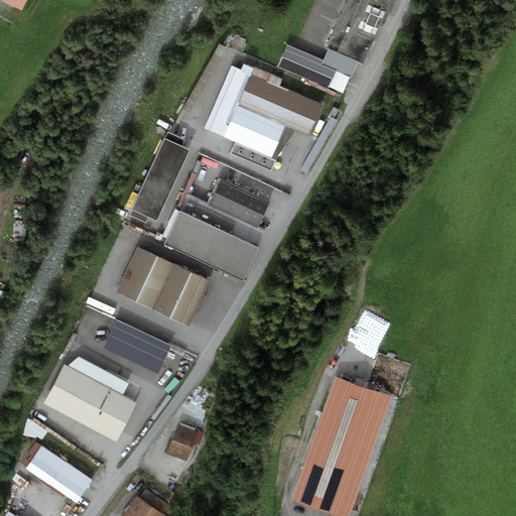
[(25,0),(4,0),(21,8),(25,0)]
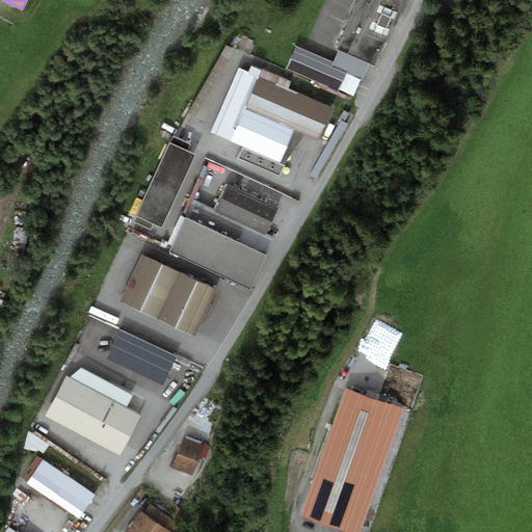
[(400,0),(360,0),(337,52),(368,65),(371,68),(400,0)]
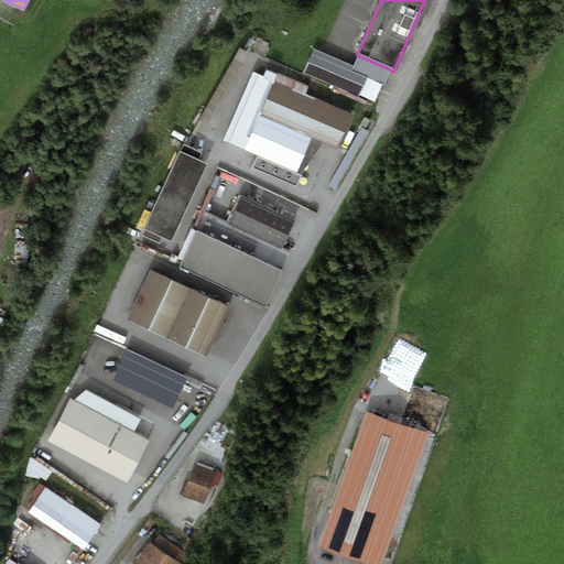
[(240,45),(198,117),(208,122),(250,51),(240,45)]
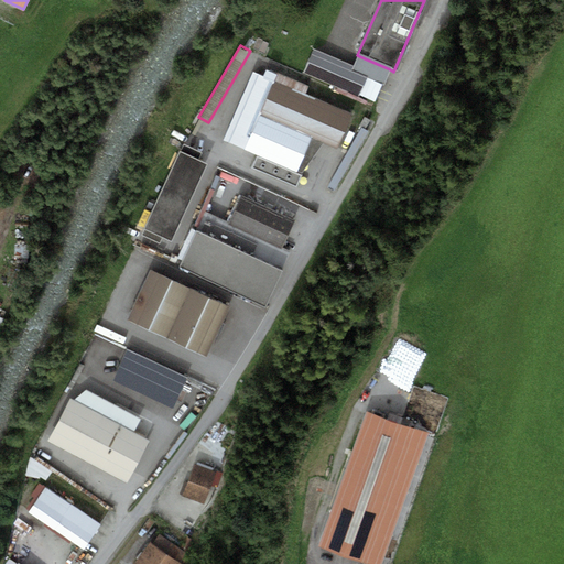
[(314,49),(303,73),(375,104),(383,85),(350,71),(353,65),(314,49)]
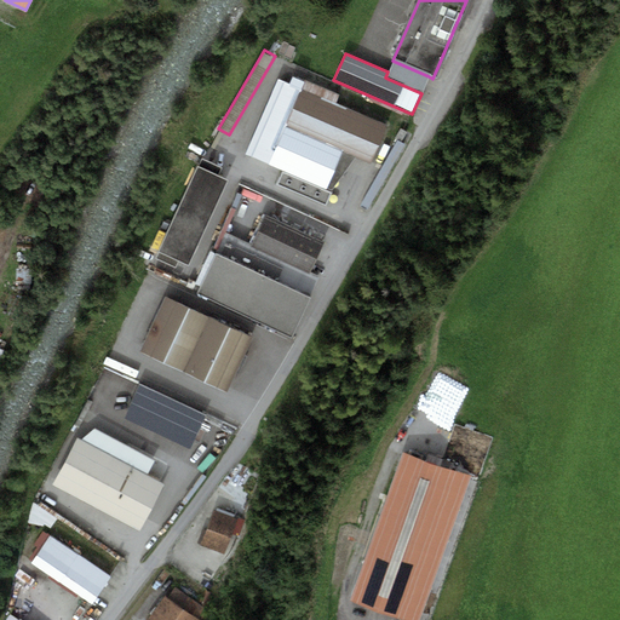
[(392,61),(388,72),(385,78),(422,93),(429,76),(392,61)]
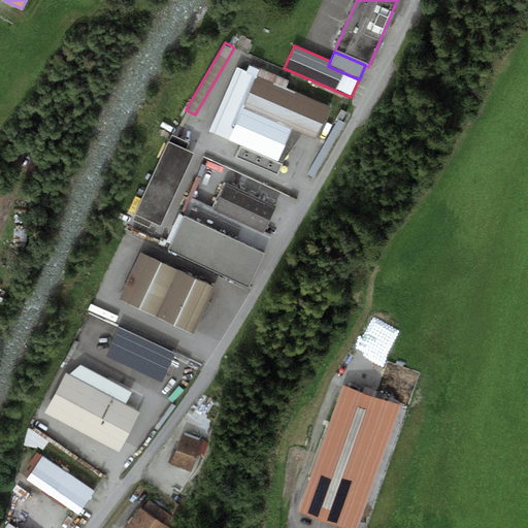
[(209,131),(229,139),(257,76),(237,68),(209,131)]
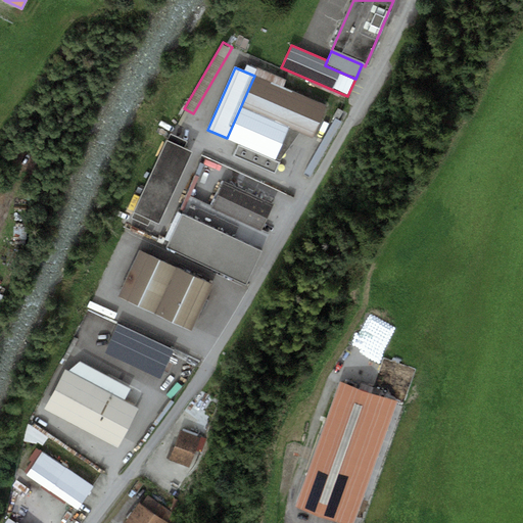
[(284,87),(254,76),(227,138),(256,151),(255,152),(238,145),(234,155),(274,172),(278,162),(260,154),(262,153),(280,160),(299,133),(313,138),(329,107),(284,87)]
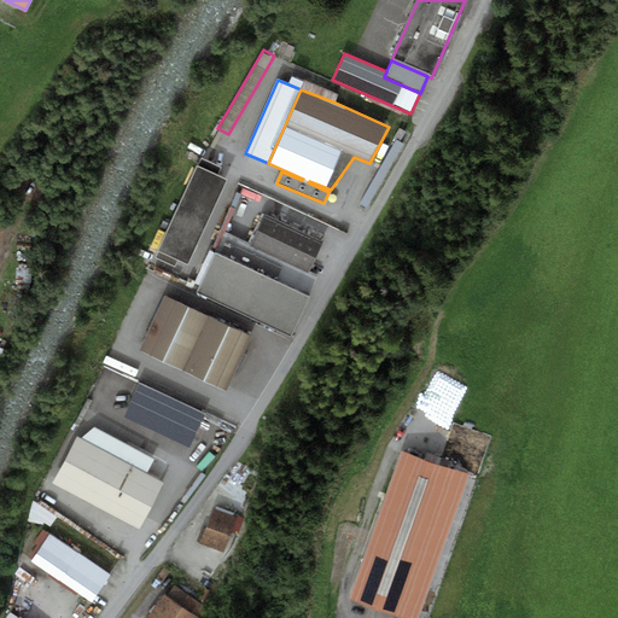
[(394,138),(396,139),(404,144),(410,134),(400,128),(394,138)]
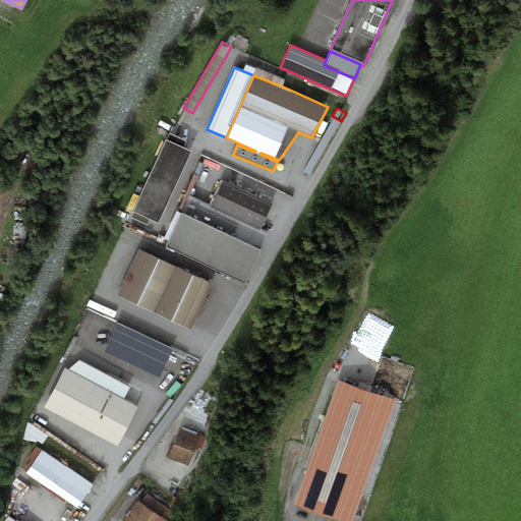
[(168,132),(165,138),(183,148),(186,140),(168,132)]
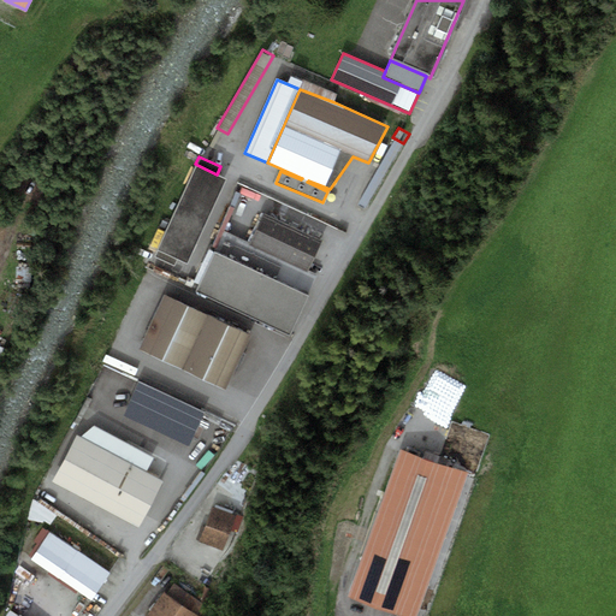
[(217,175),(195,164),(157,249),(178,259),(189,264),(227,178),(217,175)]
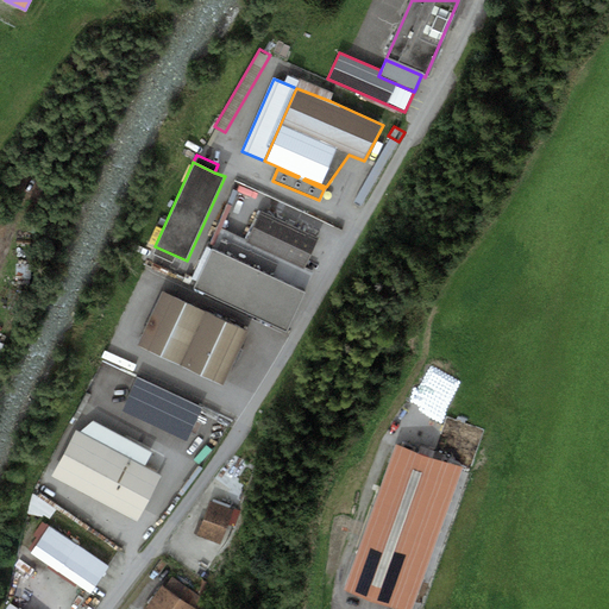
[(320,238),(262,211),(248,243),(306,269),(320,238)]
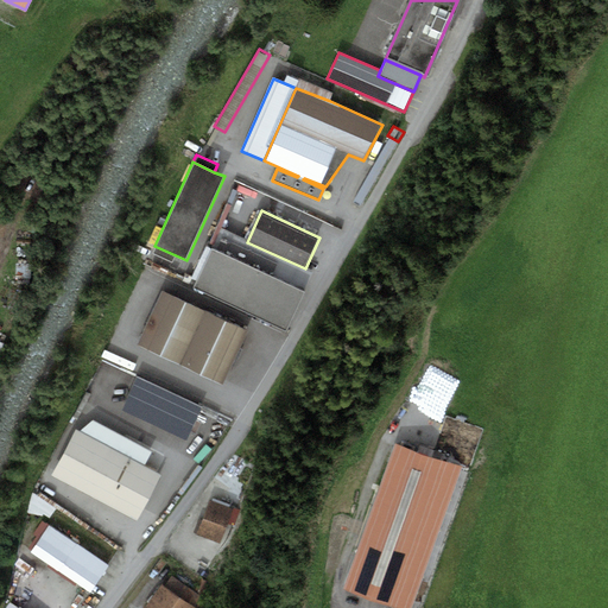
[(176,255),(154,246),(151,253),(172,263),(176,255)]
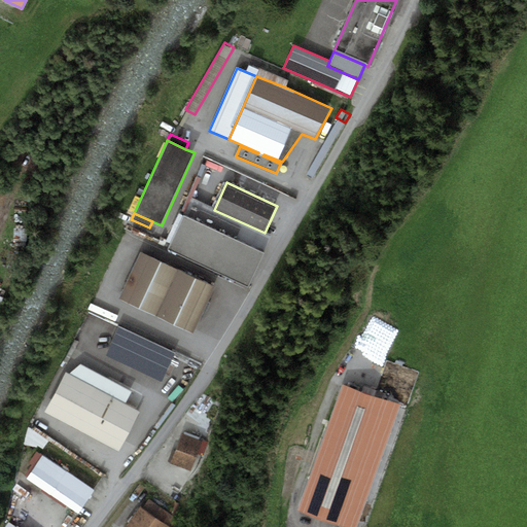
[(264,252),(184,214),(168,248),(247,286),(264,252)]
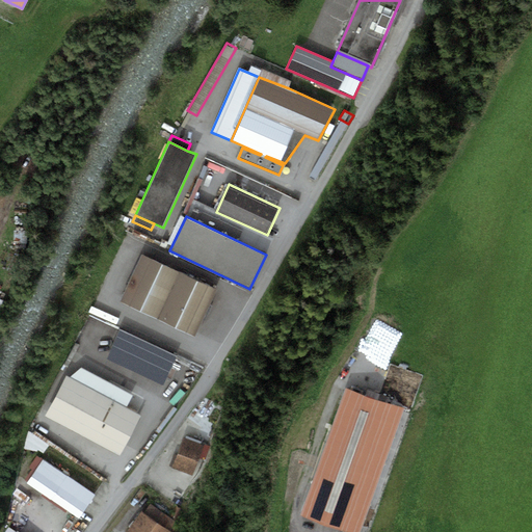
[(159,319),(181,273),(142,256),(121,301),(159,319)]
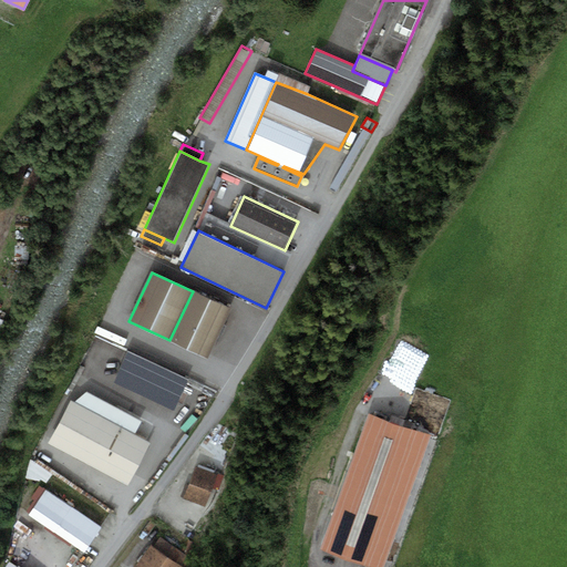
[(232,310),(193,291),(169,340),(209,358),(232,310)]
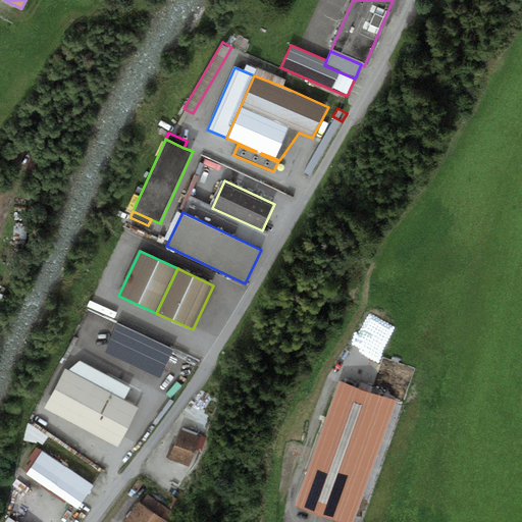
[(133,330),(126,345),(163,362),(170,348),(133,330)]
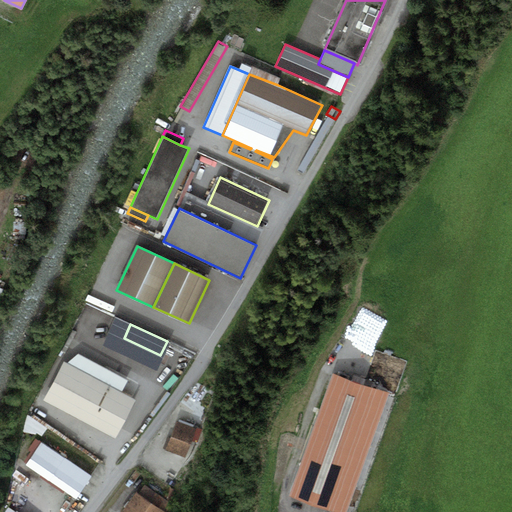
[(79,354),(67,362),(121,392),(127,380),(79,354)]
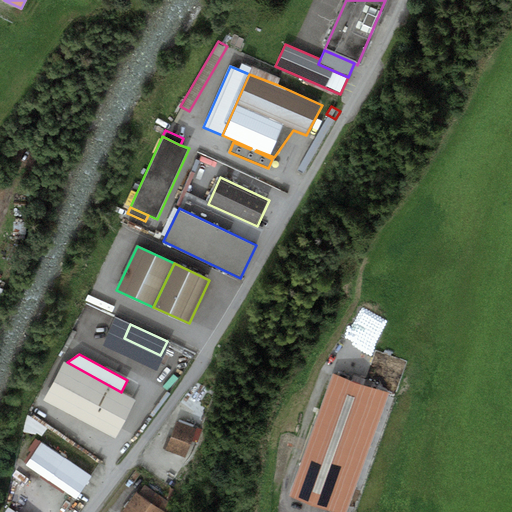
[(67,362),(65,361),(45,399),(116,438),(137,400),(121,392),(67,362)]
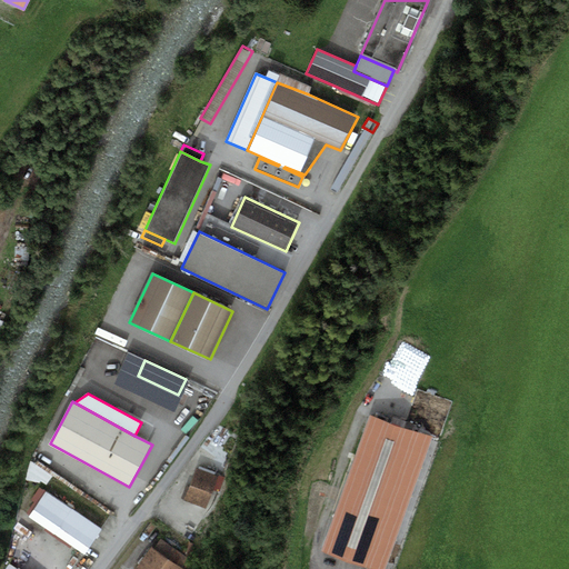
[(381,568),(432,433),(371,411),(321,547),(381,568)]
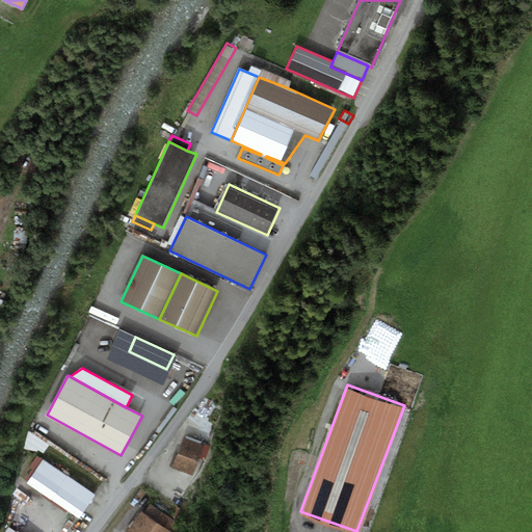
[(40,454),(43,440),(28,436),(25,451),(40,454)]
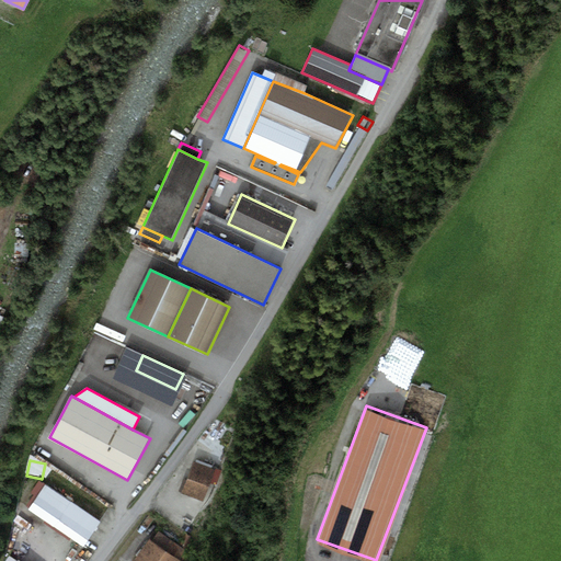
[(213,468),(193,460),(181,490),(201,499),(213,468)]
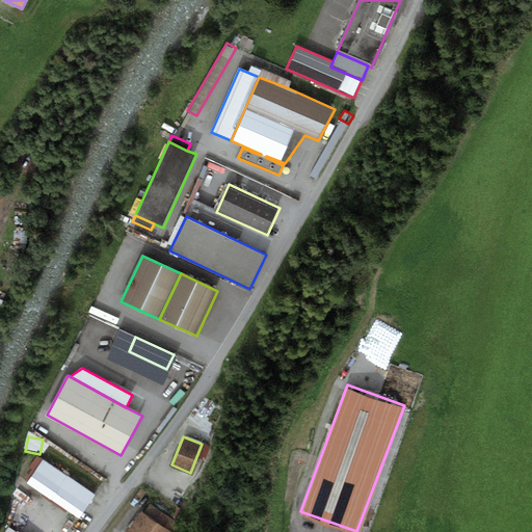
[(97,493),(43,458),(27,481),(81,515),(97,493)]
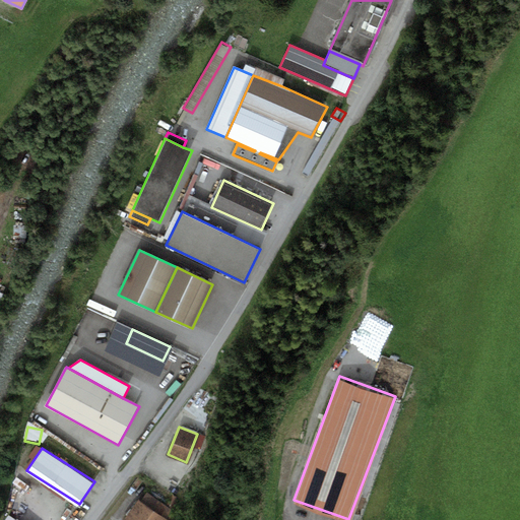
[(141,500),(139,499),(124,519),(166,519),(167,519),(161,517),(169,507),(147,493),(141,500)]
